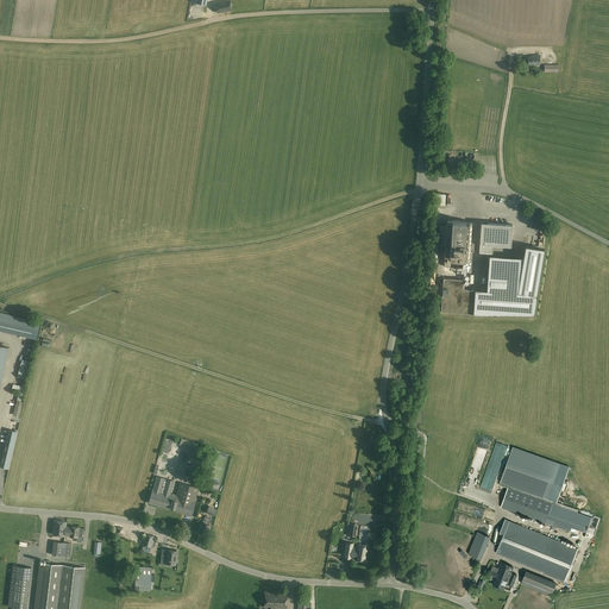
[(217,12),(232,10),(230,0),(226,1),(225,0),(221,0),(221,1),(215,2),(217,12)]
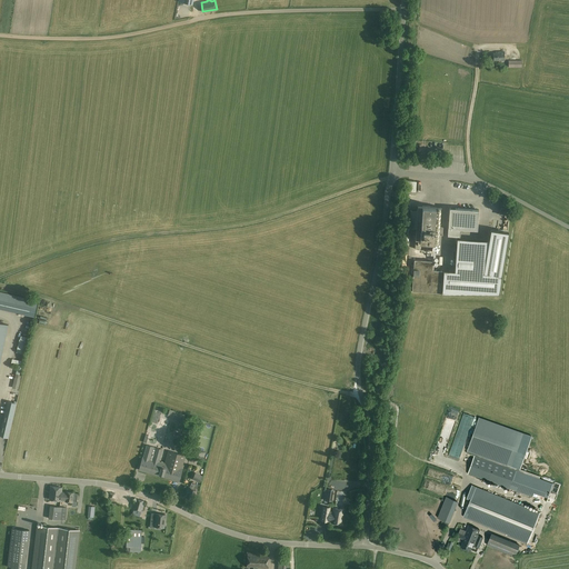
[(493,61),(500,60),(500,61),(505,61),(503,51),(498,52),(498,53),(493,53),(493,61)]
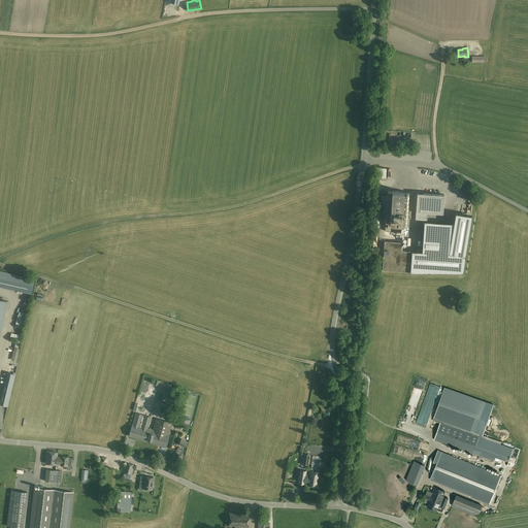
[(409,193),(404,193),(404,192),(392,191),(388,191),(386,223),(385,227),(386,227),(385,230),(385,235),(389,235),(390,223),(401,224),(407,224),(409,193)]
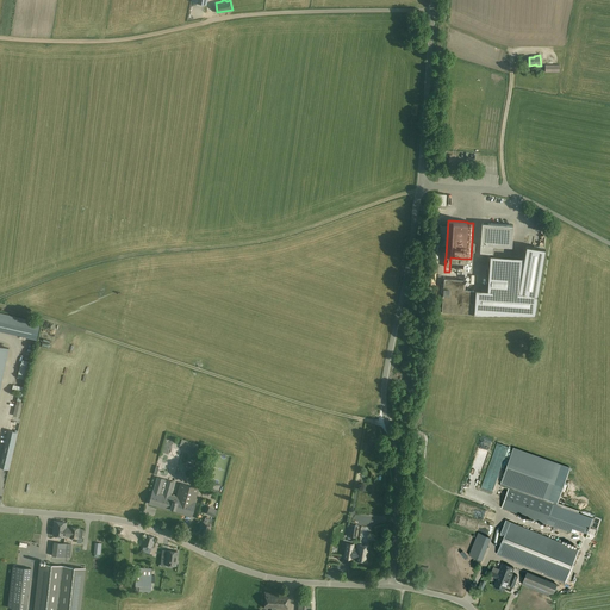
[(483,223),(480,244),(511,247),(514,225),(483,223)]
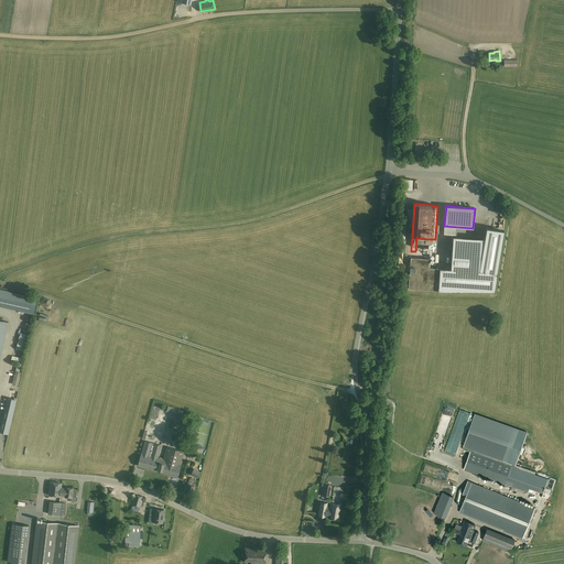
[(440,268),(438,291),(495,291),(497,273),(505,230),(486,227),(485,239),(479,271),(452,269),(440,268)]
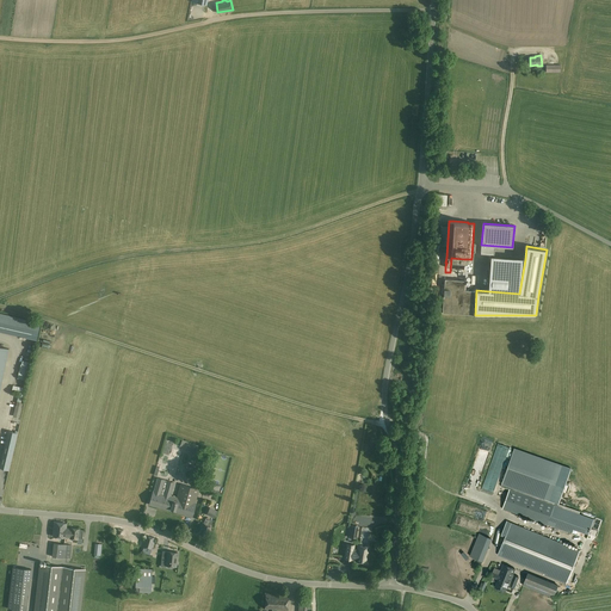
[(498,257),(497,270),(497,276),(517,277),(513,258),(498,257)]
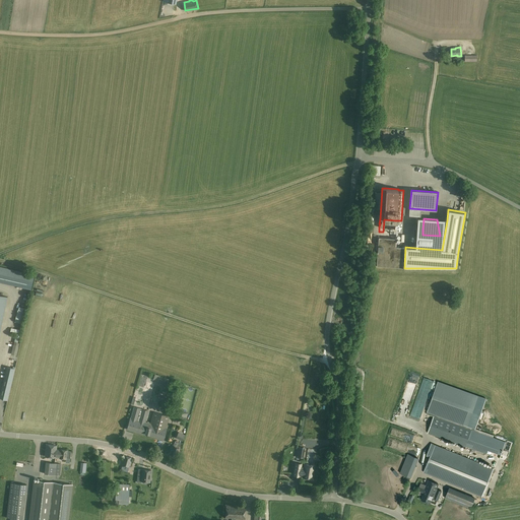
[(28,273),(0,266),(0,282),(25,288),(31,289),(35,275),(28,273)]
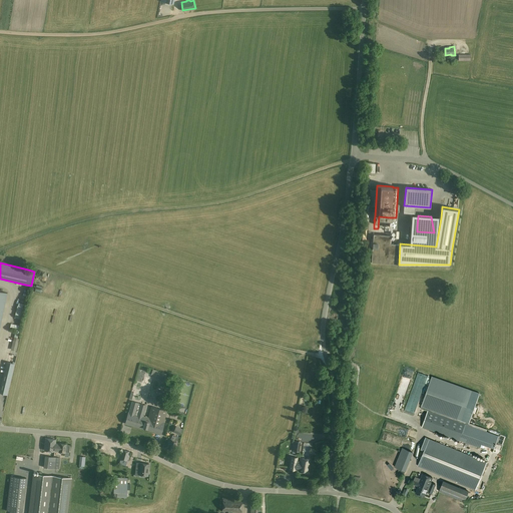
[(15,318),(22,320),(25,307),(18,306),(15,318)]
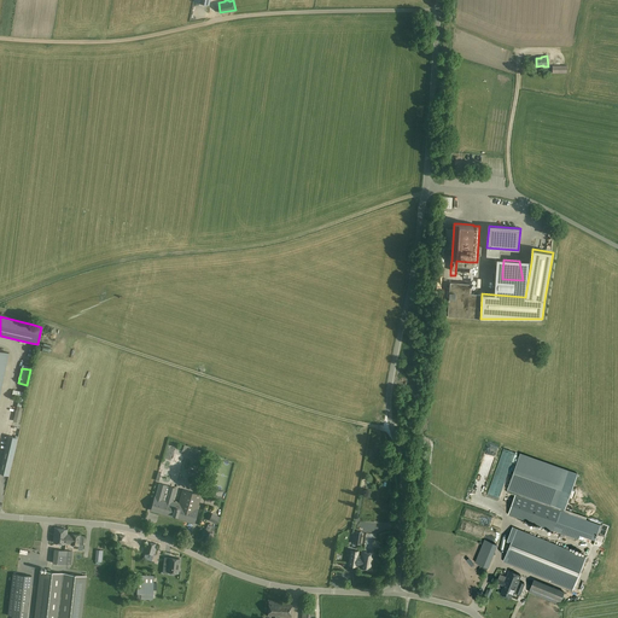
[(9,436),(0,473),(9,474),(18,438),(9,436)]
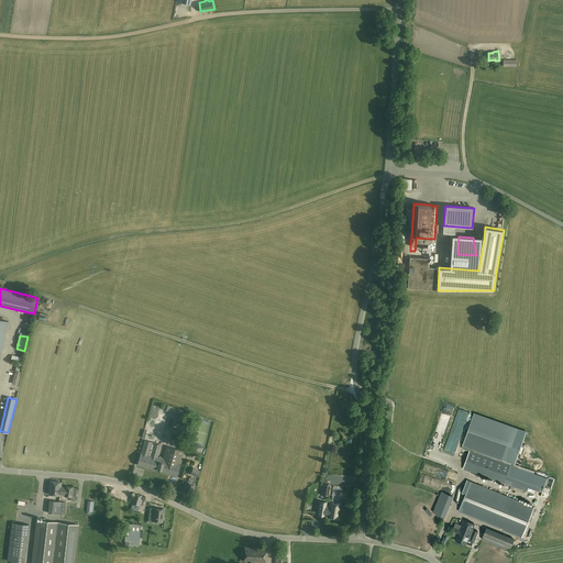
[(166,411),(181,417),(183,411),(168,406),(166,411)]
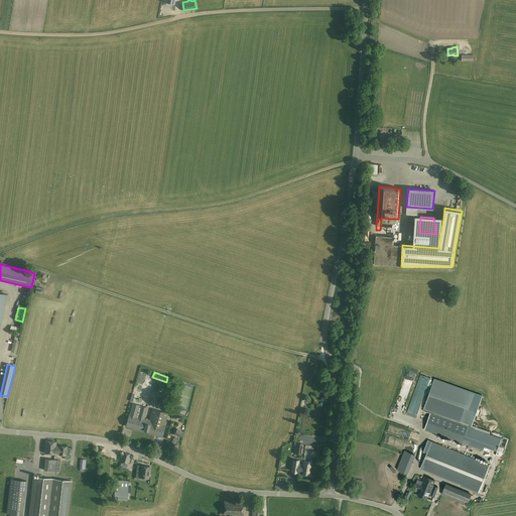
[(490,433),(472,426),(483,396),(434,379),(422,411),(429,413),(424,429),(484,452),(485,447),(497,452),(501,439),(490,435),(490,433)]
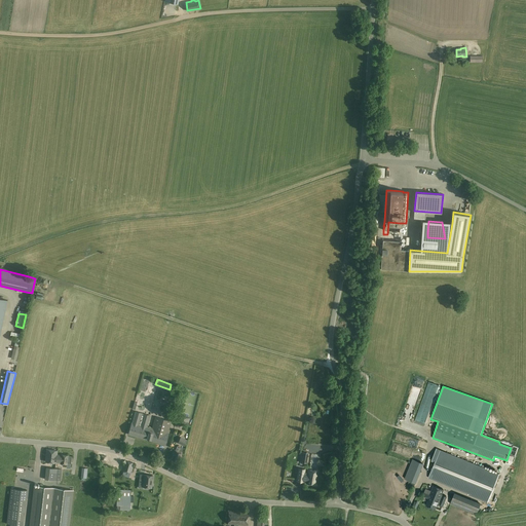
[(410,400),(405,412),(413,415),(418,403),(410,400)]
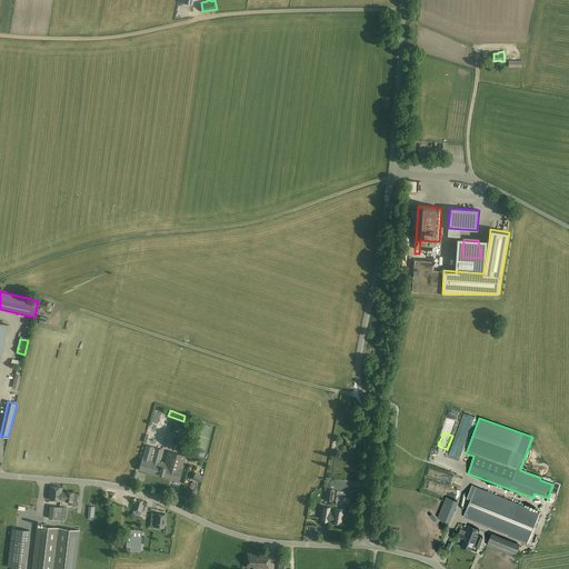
[(143,458),(142,458),(139,469),(179,480),(182,468),(186,456),(168,450),(165,463),(159,461),(162,450),(147,446),(143,458)]
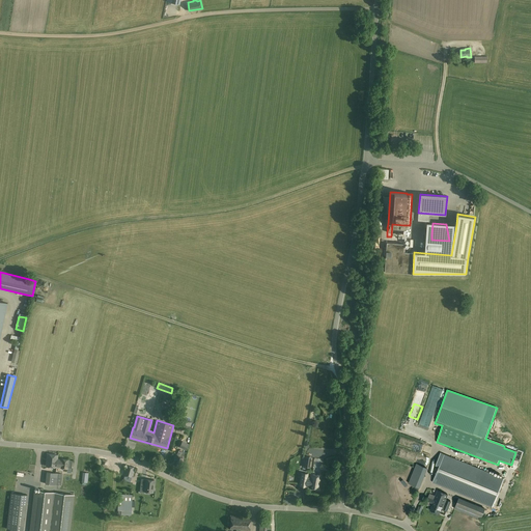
[(183,441),(179,447),(187,450),(190,444),(183,441)]
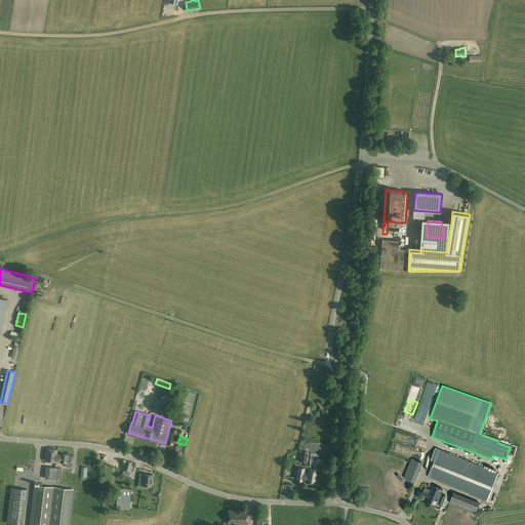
[(174,449),(172,453),(170,456),(173,458),(173,459),(177,461),(182,453),(180,452),(183,448),(177,445),(175,449),(174,449)]
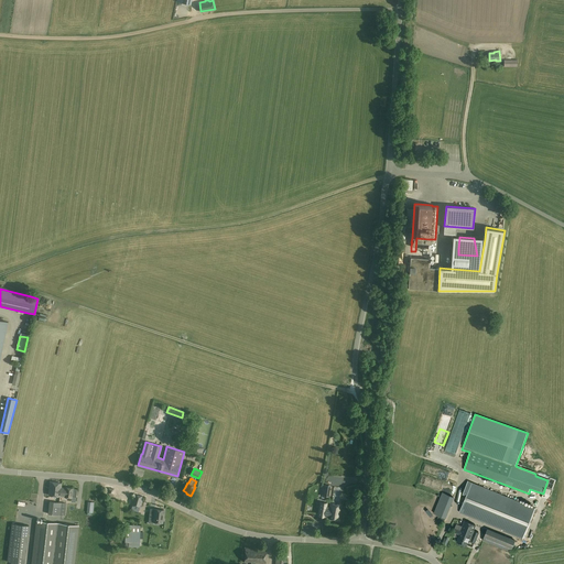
[(62,484),(51,481),(50,495),(61,496),(65,496),(65,497),(72,498),(73,497),(76,498),(77,489),(73,489),(73,488),(66,488),(62,488),(62,484)]
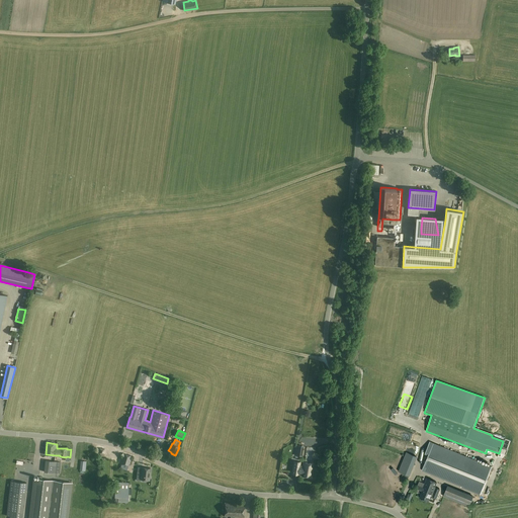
[(492,466),(431,442),(422,470),(461,487),(460,488),(480,495),(492,466)]
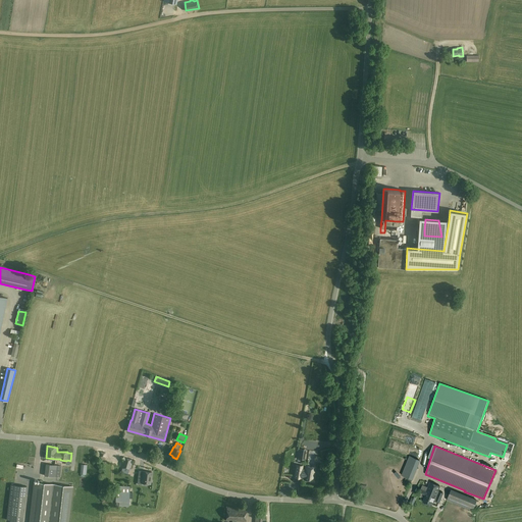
[(316,459),(318,450),(311,448),(309,457),(316,459)]
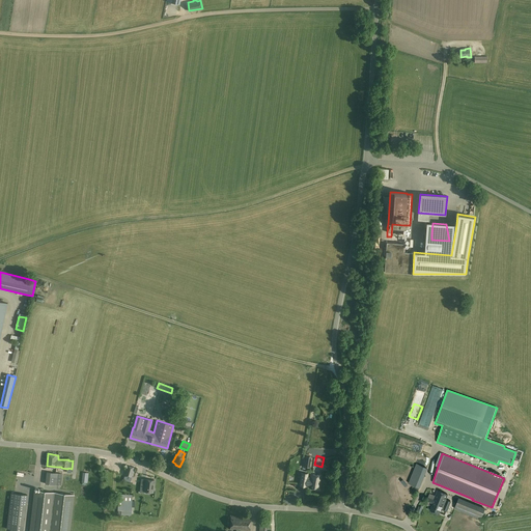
[(426,468),(416,464),(411,478),(420,482),(426,468)]
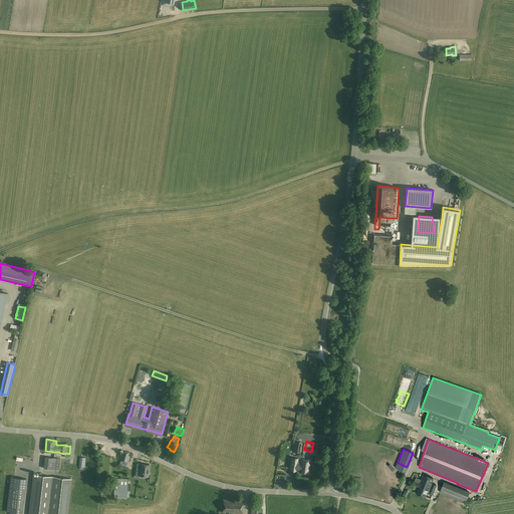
[(122,450),(119,460),(129,463),(132,453),(122,450)]
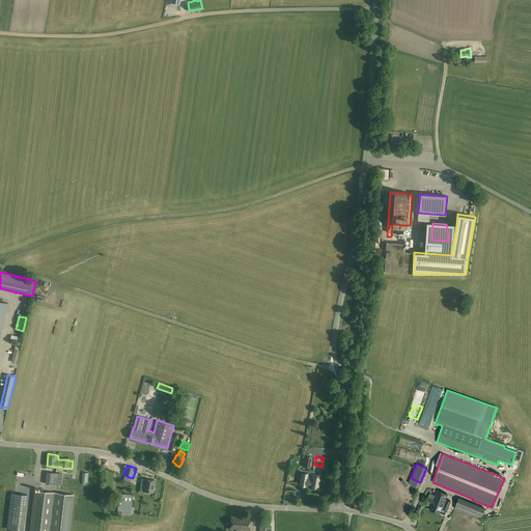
[(46,483),(59,484),(61,473),(47,472),(46,483)]
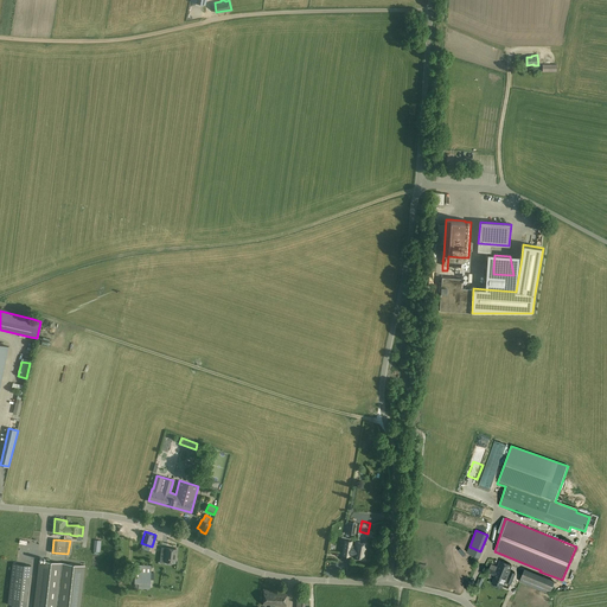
[(352,542),(345,541),(344,556),(350,557),(365,560),(368,544),(356,542),(355,550),(351,549),(352,542)]
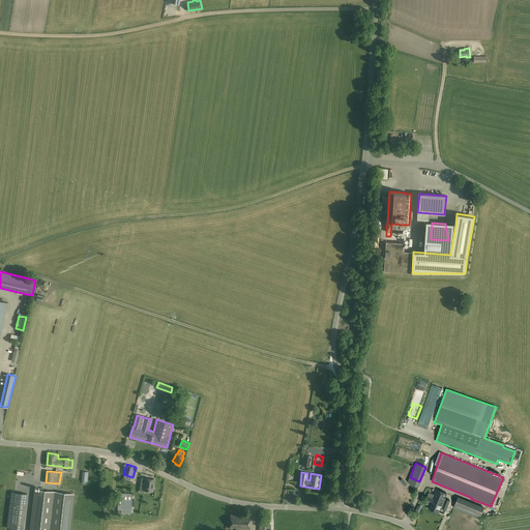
[(141,493),(145,493),(145,492),(154,492),(154,479),(145,479),(145,484),(141,484),(141,493)]
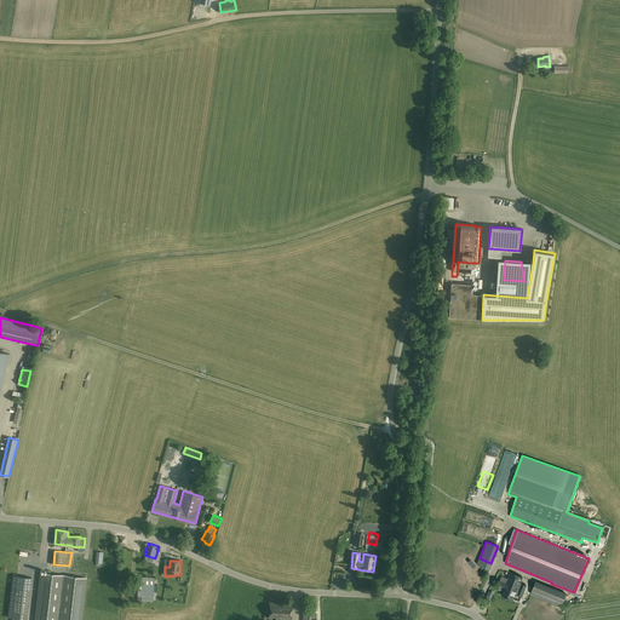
[(80,619),(86,577),(40,572),(34,619),(80,619)]
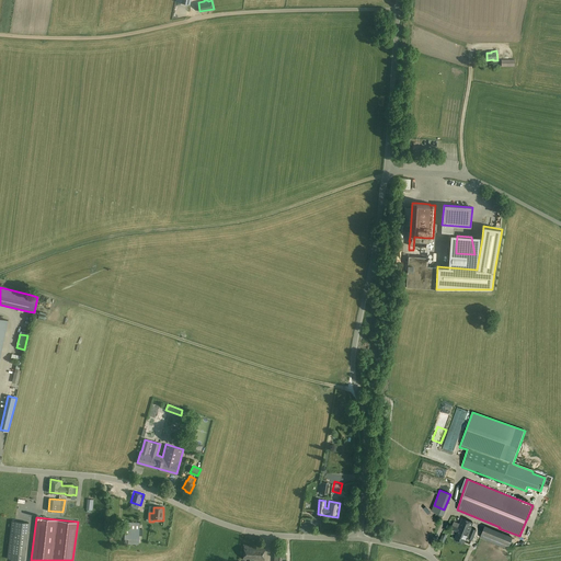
[(462,518),(460,524),(454,522),(451,529),(458,531),(455,539),(464,542),(467,536),(472,539),(477,529),(471,527),(472,523),(462,518)]
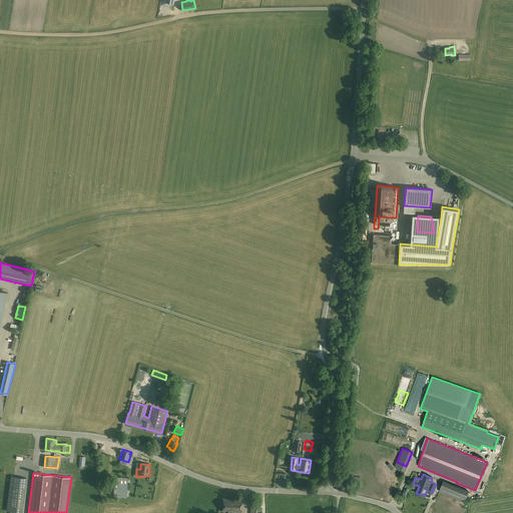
[(27,478),(15,476),(11,511),(21,512),(23,512),(27,478)]
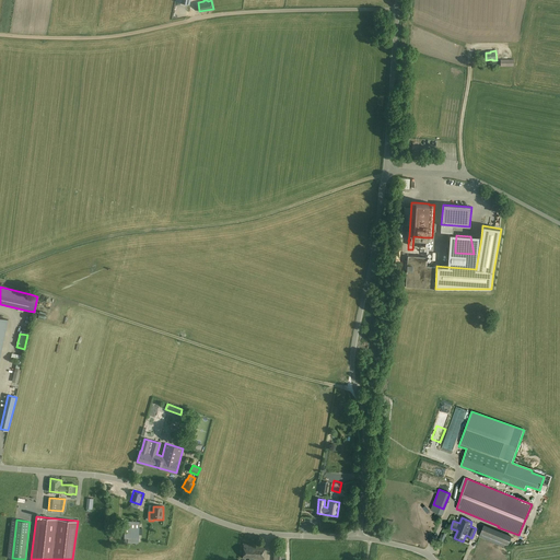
[(125,521),(125,538),(125,541),(128,541),(128,543),(138,544),(140,522),(125,521)]
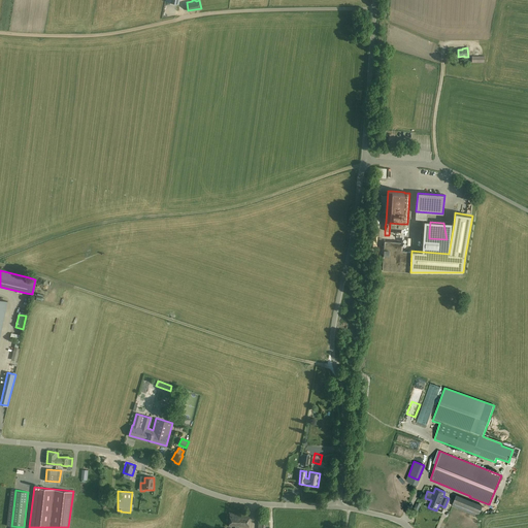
[(477,517),(482,507),(456,496),(452,506),(477,517)]
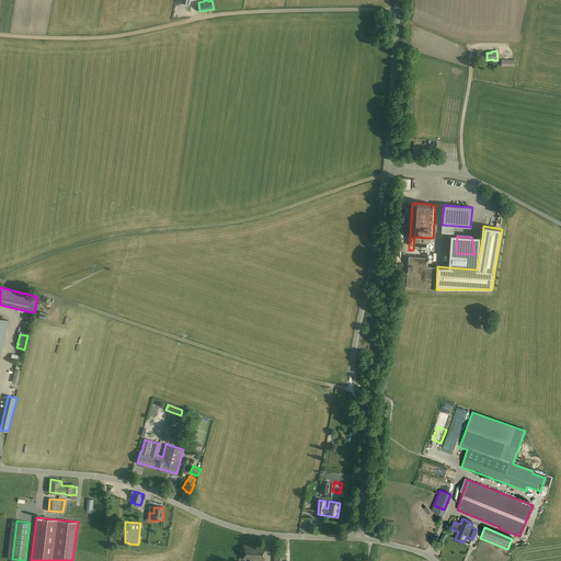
[(250,560),(254,560),(264,560),(265,546),(244,546),(243,559),(250,560)]
